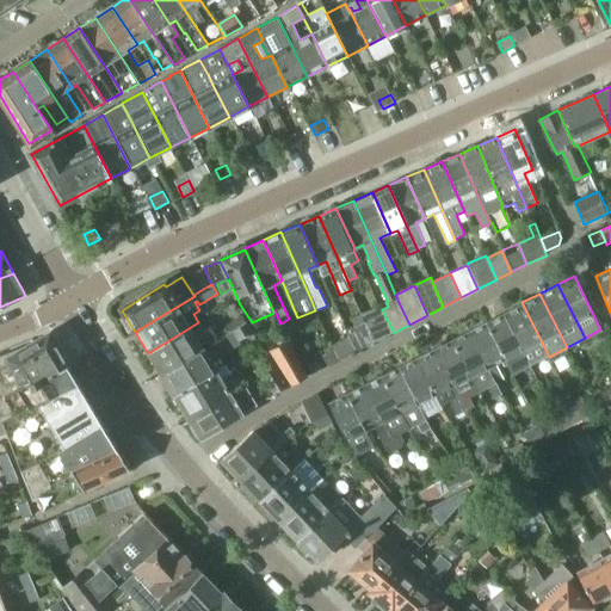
[(504,312),(531,365),(549,357),(522,302),(504,312)]
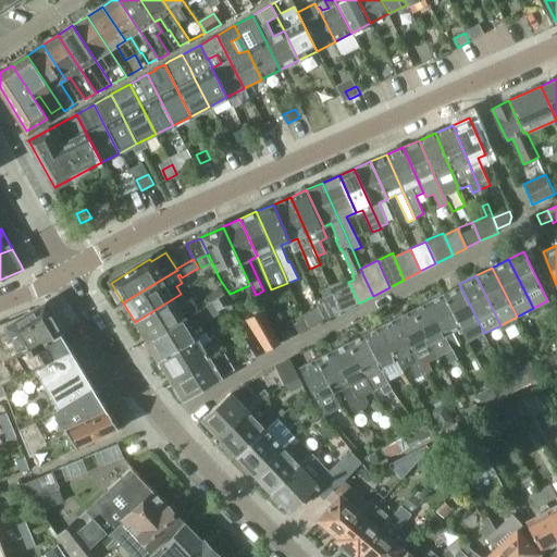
[(341,312),(359,304),(348,282),(347,280),(331,287),(341,312)]
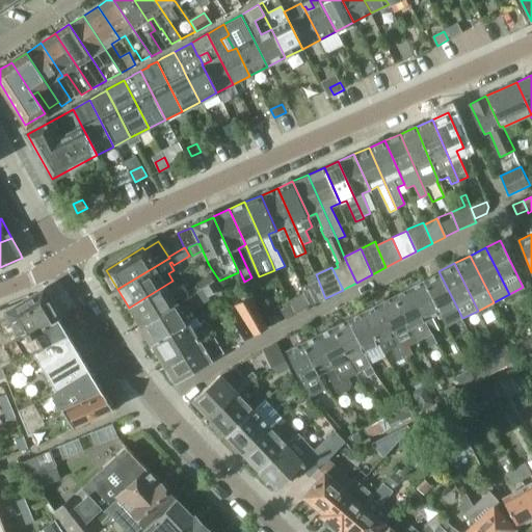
[(424,278),(441,313),(448,326),(462,318),(439,271),(424,278)]
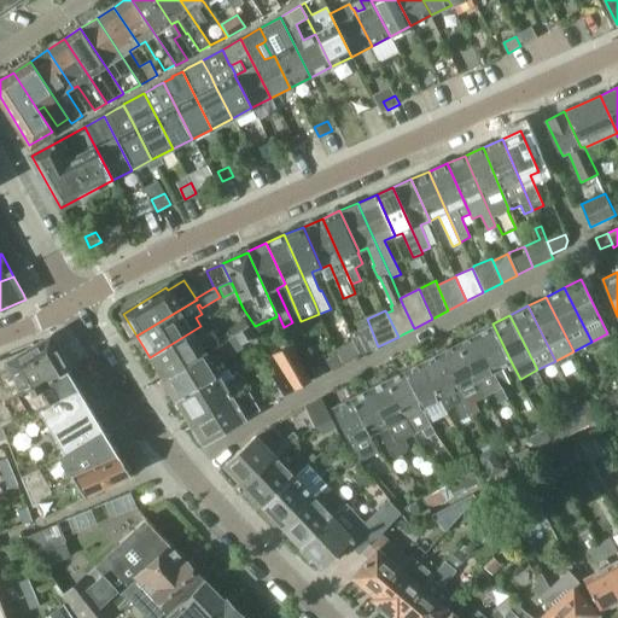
[(353,340),(360,355),(360,356),(378,347),(367,319),(366,316),(347,326),(353,340)]
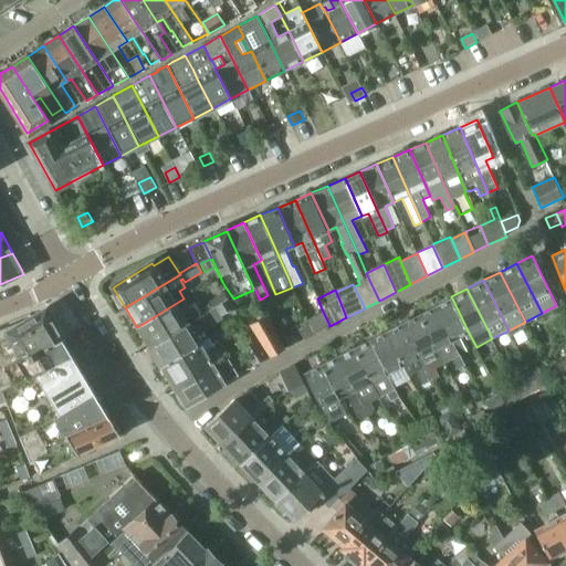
[(189,306),(184,299),(137,327),(149,346),(229,299),(224,292),(207,303),(209,305),(199,311),(195,303),(189,306)]
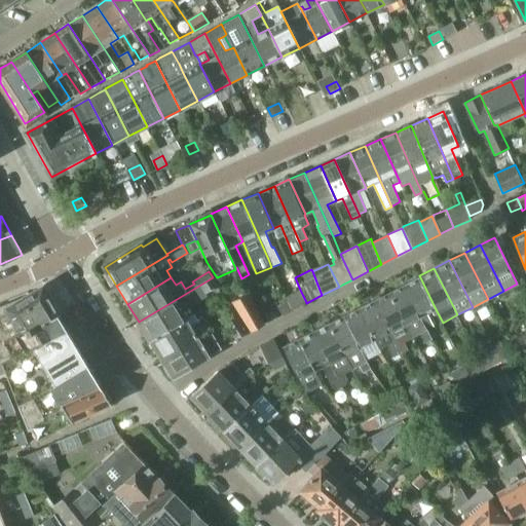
[(436,309),(419,275),(404,284),(427,330),(434,327),(427,313),(436,309)]
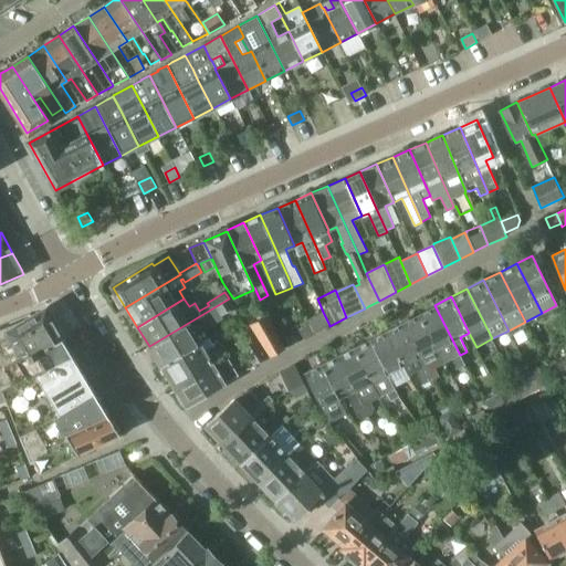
[(149,346),(161,367),(209,337),(203,328),(209,325),(210,326),(223,317),(222,315),(231,311),(233,314),(237,312),(234,308),(236,307),(230,297),(229,299),(149,346)]
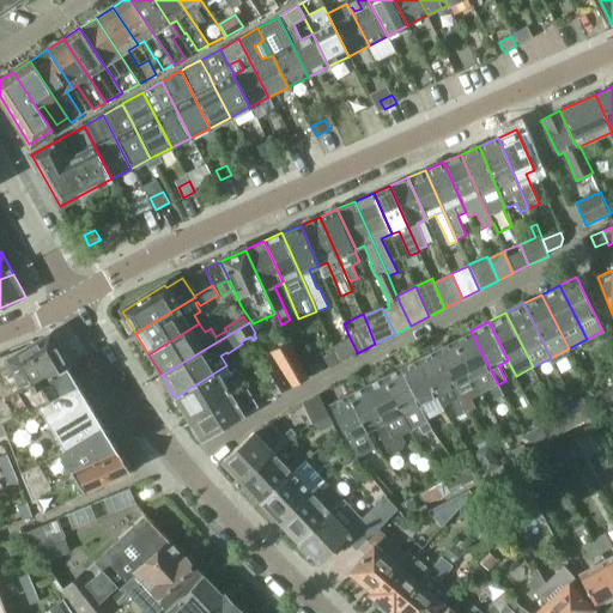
[(309,377),(309,376),(285,331),(274,337),(279,345),(269,351),(293,387),(309,377)]
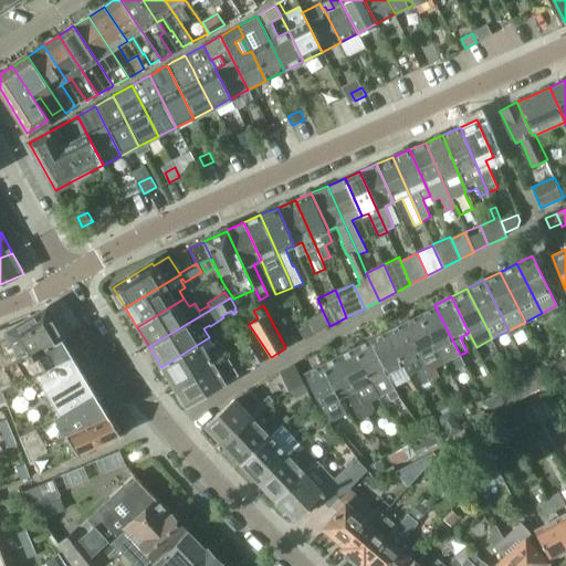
[(458,369),(465,365),(460,355),(435,305),(418,313),(443,364),(452,359),(458,369)]
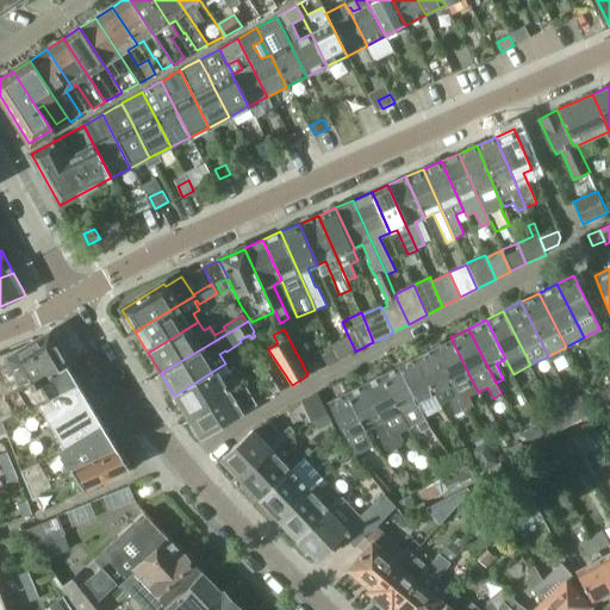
[(0,360),(0,417),(1,418),(1,417),(22,409),(25,408),(18,397),(13,390),(49,373),(63,359),(53,341),(49,335),(43,338),(10,359),(8,358),(0,360)]
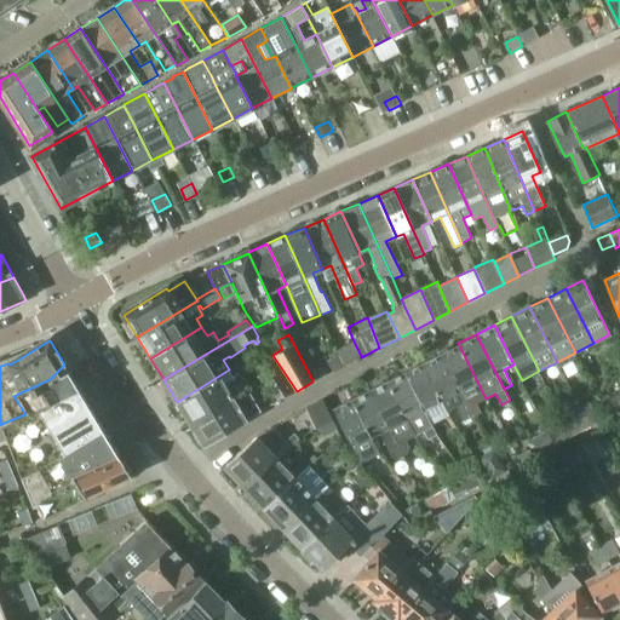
[(337,350),(344,365),(361,356),(354,342),(337,350)]
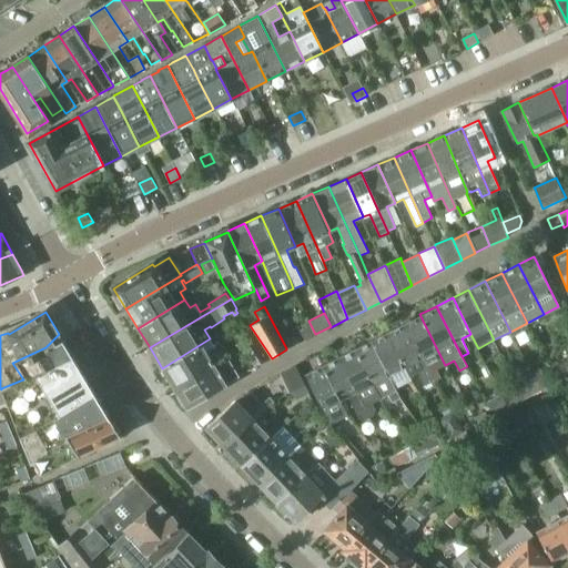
[(445,365),(419,314),(403,323),(432,378),(439,375),(436,369),(445,365)]
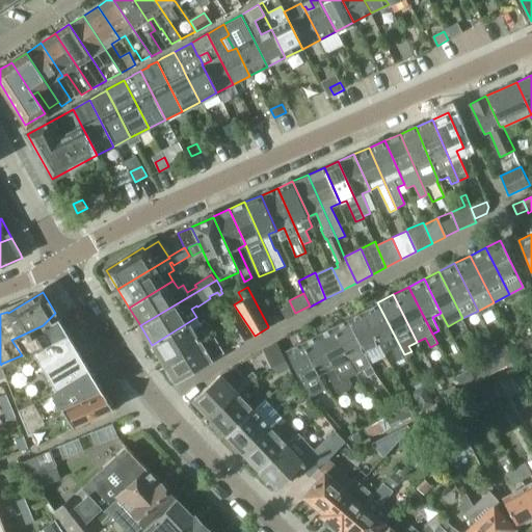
[(218,303),(231,322),(239,317),(227,298),(218,303)]
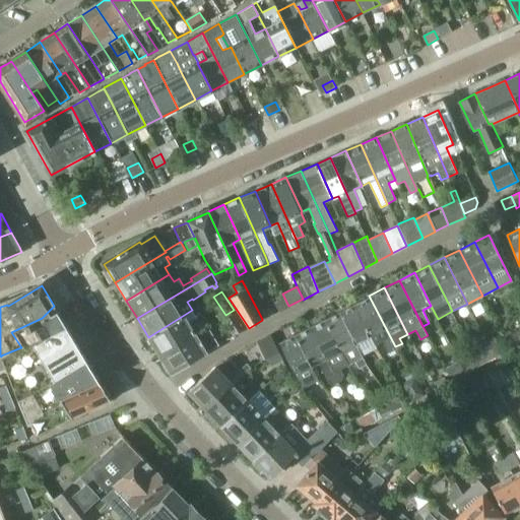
[(270,307),(274,313),(274,314),(289,307),(288,306),(282,294),(268,301),(270,307)]
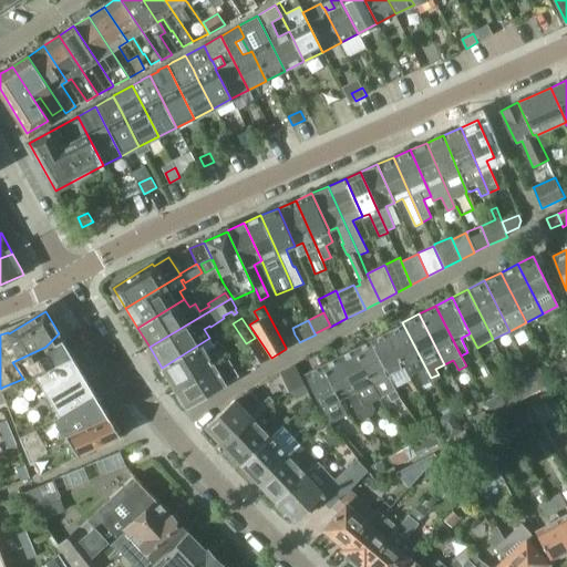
[(431,378),(402,322),(387,331),(409,375),(416,372),(424,385),(432,381),(431,378)]
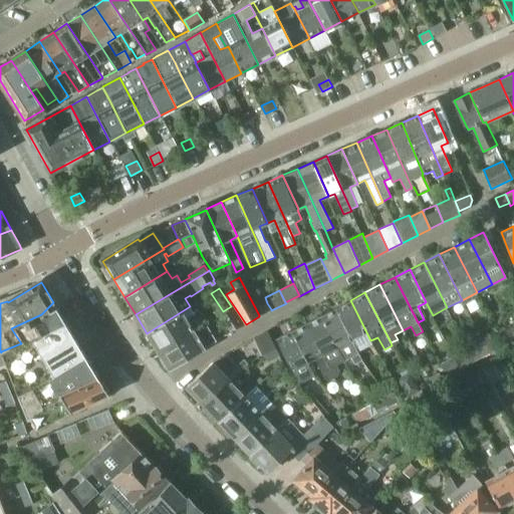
[(370,340),(350,300),(335,307),(357,351),(371,344),(369,341),(370,340)]
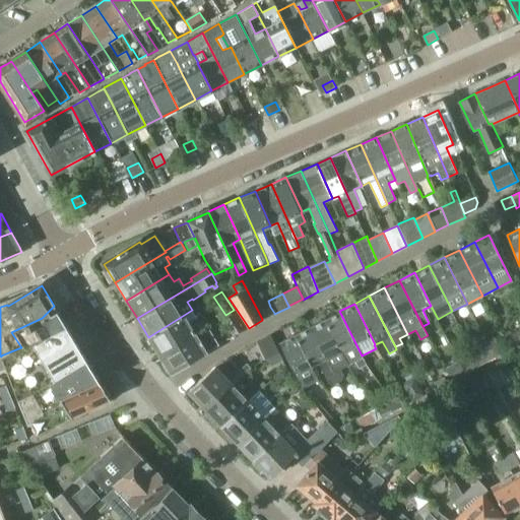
[(30,343),(66,327),(67,326),(58,311),(57,311),(54,306),(42,318),(11,332),(15,338),(21,347),(30,343)]
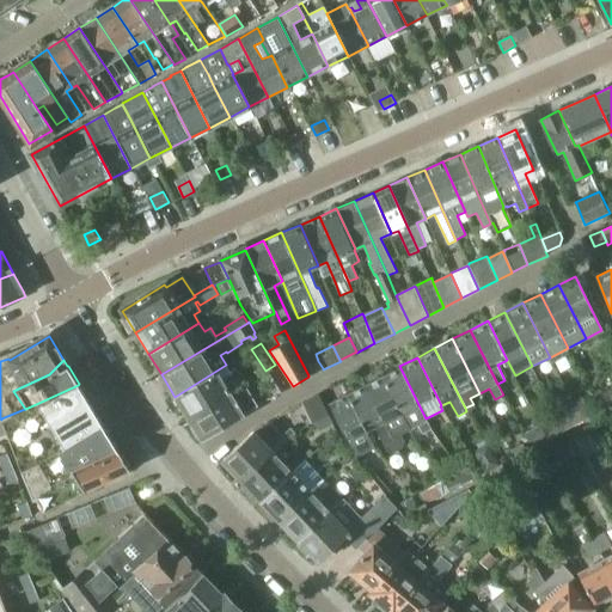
[(318,361),(307,366),(311,374),(323,368),(318,361)]
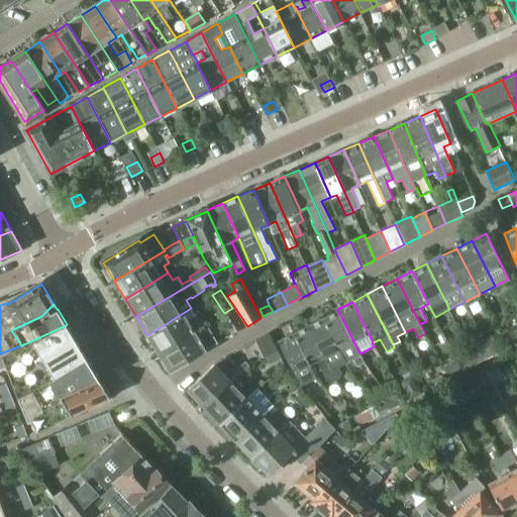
[(147,335),(159,352),(208,322),(202,312),(196,316),(191,308),(147,335)]
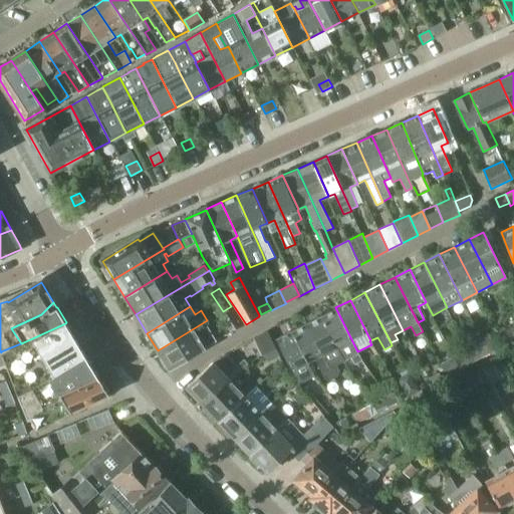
[(231,306),(223,311),(219,314),(230,332),(243,325),(231,306)]
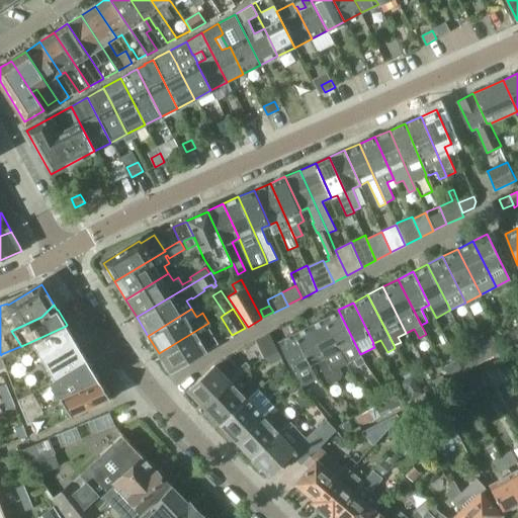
[(360,354),(338,310),(323,318),(347,364),(354,360),(358,367),(365,363),(360,354)]
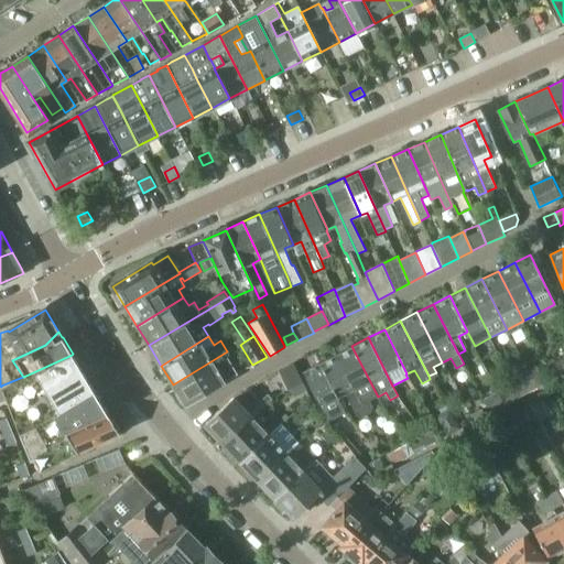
[(335,354),(367,414),(371,412),(372,407),(369,400),(378,397),(351,346),(335,354)]
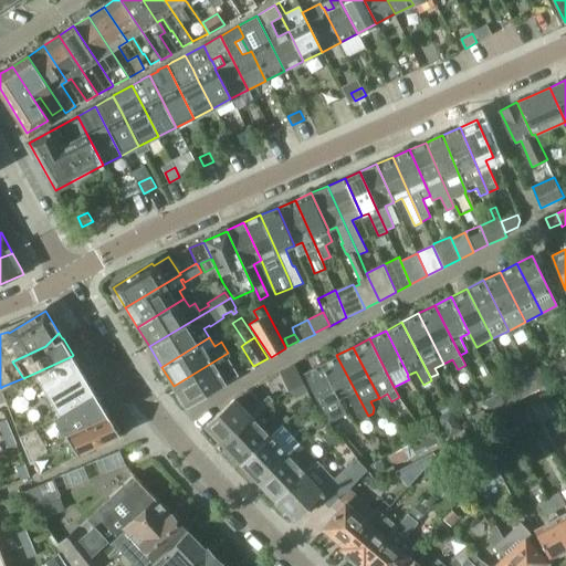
[(228,353),(174,386),(187,407),(239,375),(227,355),(229,354),(228,353)]
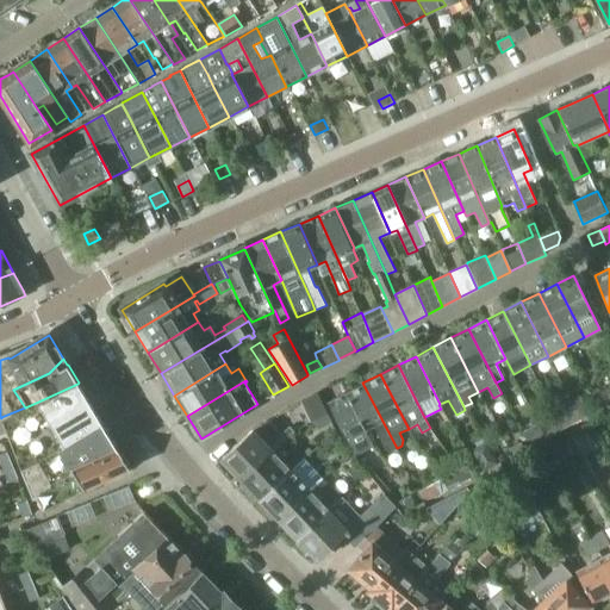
[(397,448),(362,383),(346,392),(366,431),(374,427),(386,449),(391,450),(397,448)]
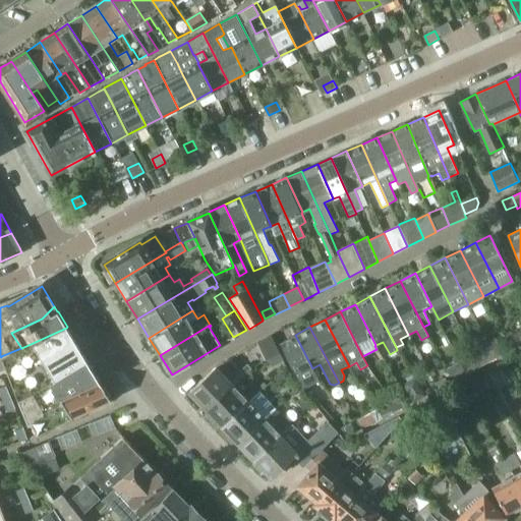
[(1,357),(5,369),(17,401),(48,383),(87,361),(67,328),(66,328),(31,344),(21,348),(18,349),(1,356),(1,357)]
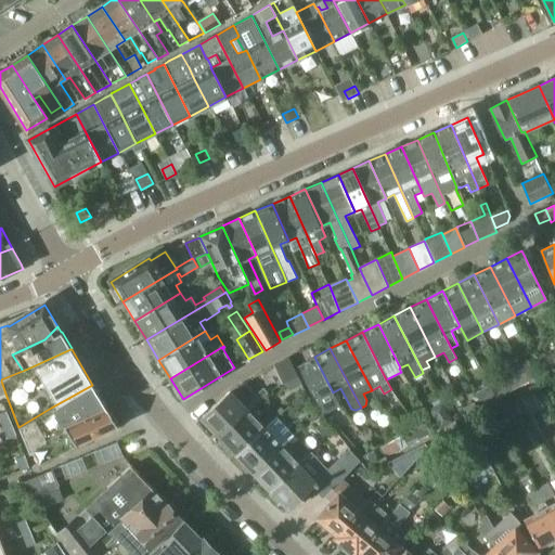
[(298,375),(288,359),(287,357),(275,364),(284,383),(297,376),(298,375)]
